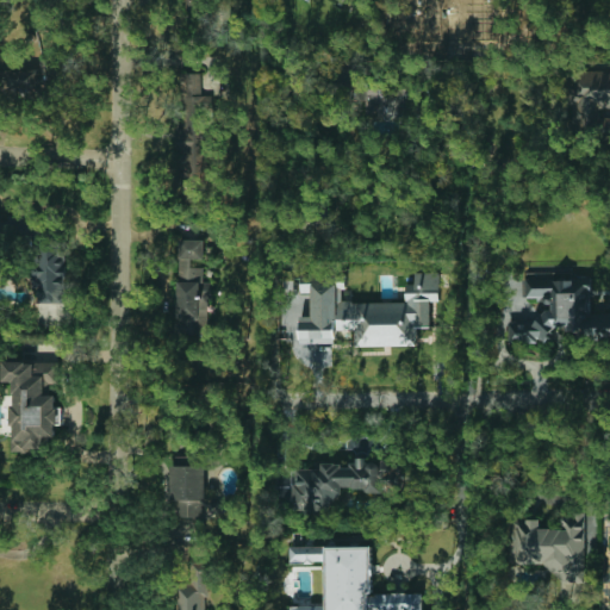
[(38,69),(7,70),(7,92),(51,91),(51,63),(38,63),(38,69)]
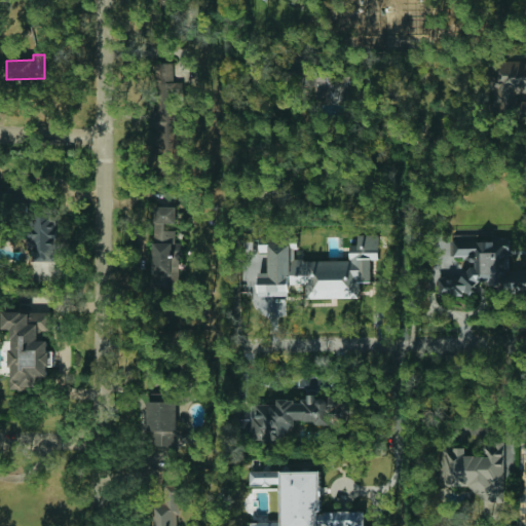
[(525,60),(492,62),(494,109),(520,108),(519,94),(525,92),(525,60)]
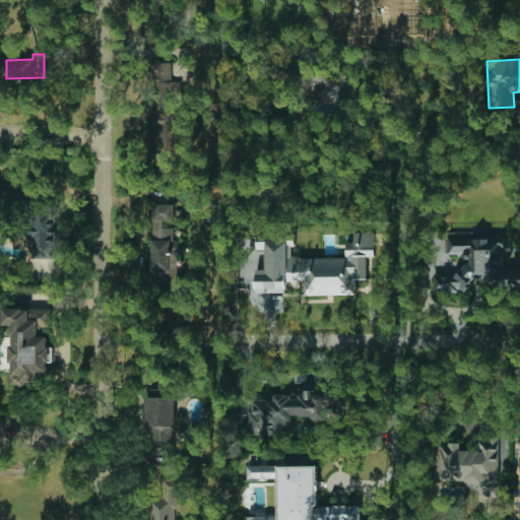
[(150,158),(179,157),(176,62),(153,63),(154,110),(148,111),(150,158)]
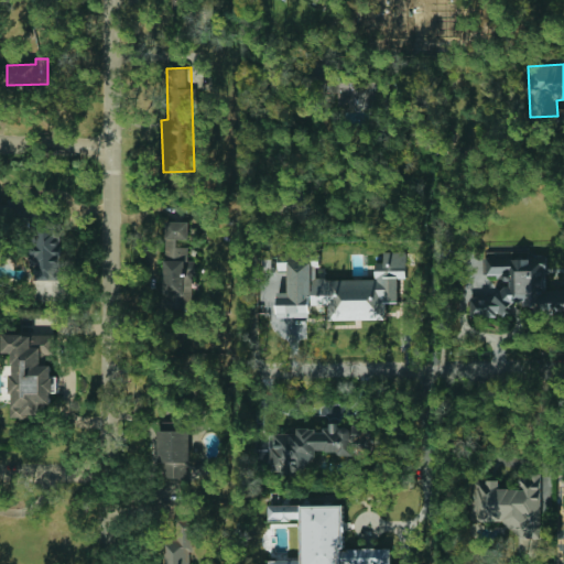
[(336,76),(300,77),(300,94),(336,93),(336,76)]
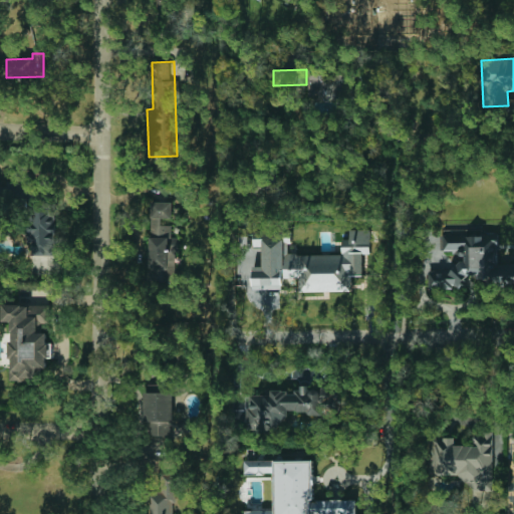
[(348,74),(309,73),(309,97),(347,98),(348,74)]
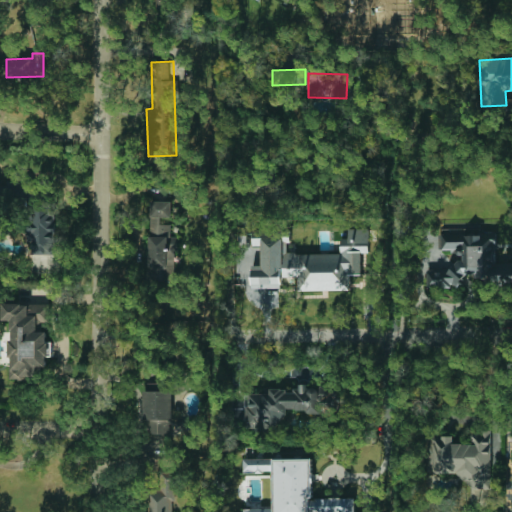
[(36,196),(34,181),(19,182),(21,198),(36,196)]
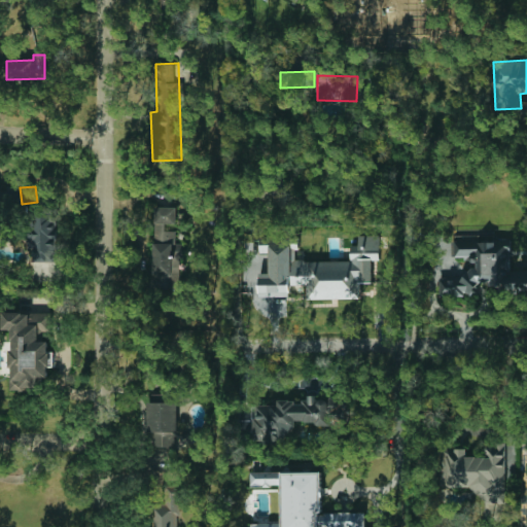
[(153,207),(153,289),(181,289),(181,244),(176,244),(176,231),(166,231),(166,224),(176,224),(176,207),(153,207)]
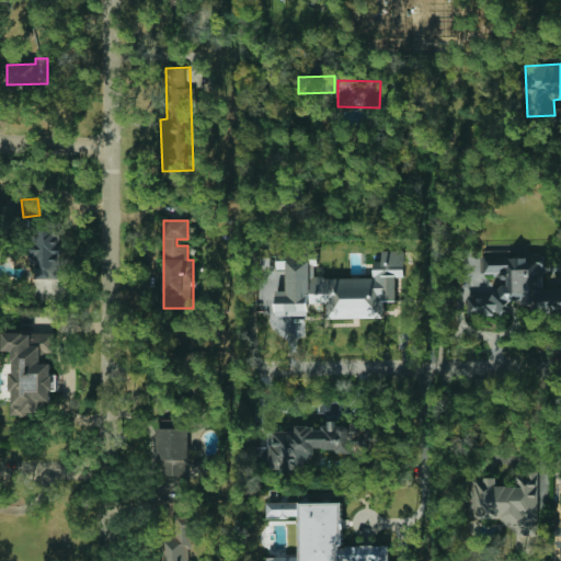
[(31,278),(60,278),(60,221),(31,221),(31,278)]
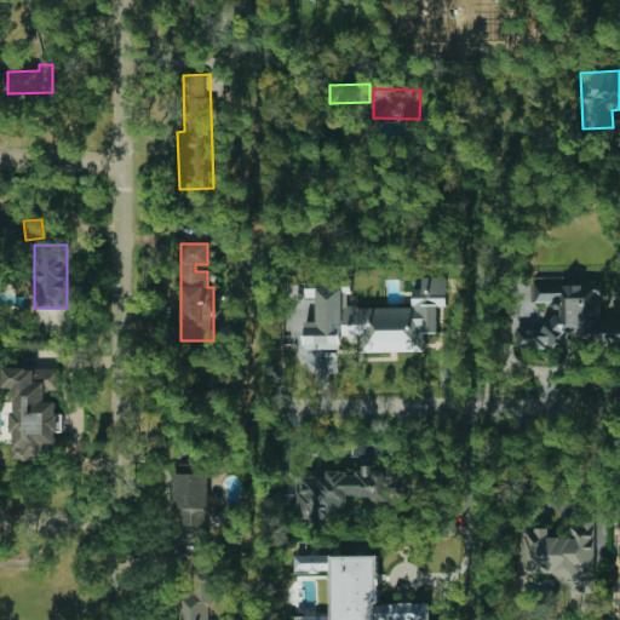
[(306,349),(342,349),(342,336),(362,336),(362,351),(425,352),(425,333),(438,333),(438,306),(447,306),(447,277),(422,277),(422,288),(413,288),(413,306),(349,306),(349,279),(305,279),(305,298),(317,298),(317,321),(306,321),(306,349)]
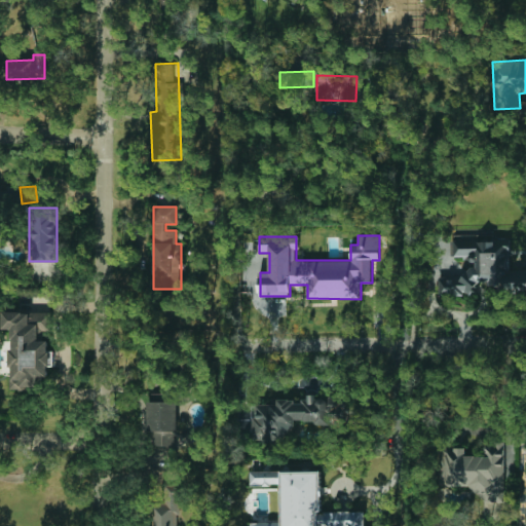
[(525,294),(525,270),(510,270),(511,241),(452,240),(452,258),(476,258),(476,267),(466,267),(465,278),(439,277),(439,296),(476,296),(477,285),(517,285),(517,295),(525,294)]
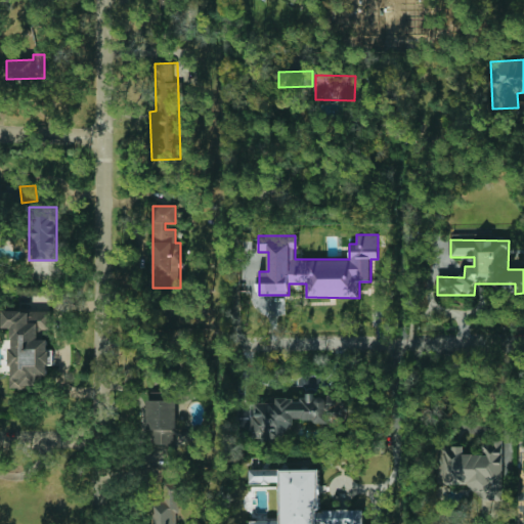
[(11,389),(39,388),(39,376),(48,376),(48,365),(54,364),(54,350),(48,350),(48,340),(38,340),(38,331),(51,331),(51,311),(3,311),(3,328),(10,328),(11,389)]
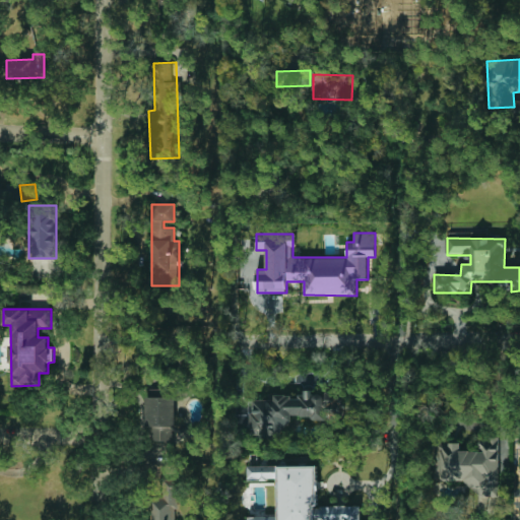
[(252,399),(251,437),(287,438),(288,417),(324,417),(325,390),(304,389),(304,396),(275,395),(275,400),(252,399)]
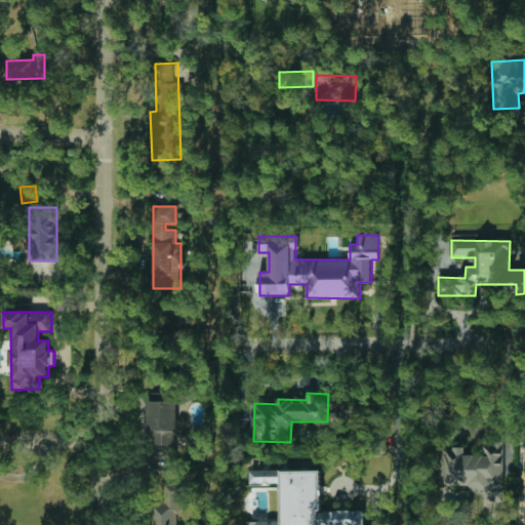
[(176,395),(148,395),(148,450),(176,450),(176,395)]
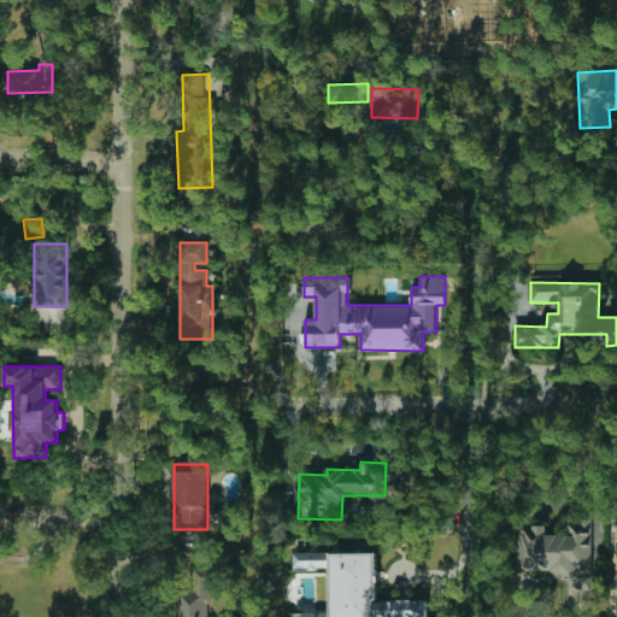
[(592,588),(592,522),(568,522),(568,535),(546,535),(546,526),(517,526),(517,570),(553,570),(553,580),(566,580),(566,589),(592,588)]
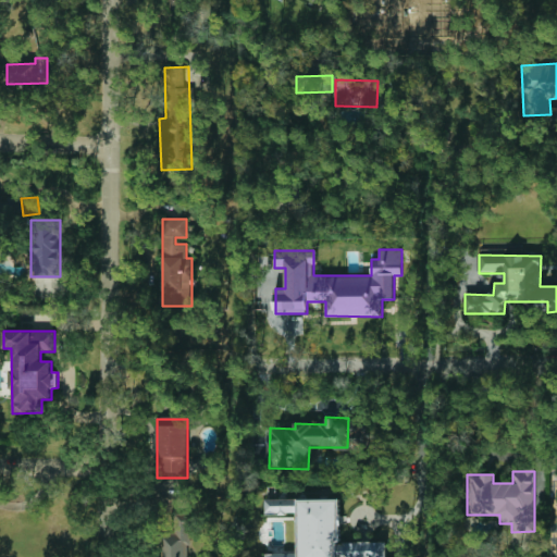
[(341,498),(265,499),(265,515),(298,515),(299,554),(265,554),(265,556),(358,556),(386,556),(386,541),(341,542),(341,498)]
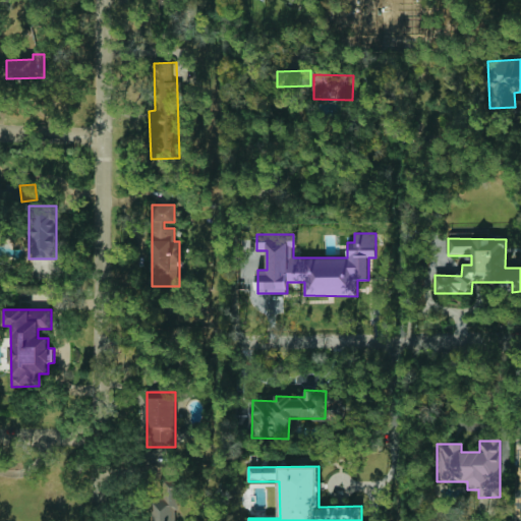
[(176,520),(177,497),(152,496),(151,520),(176,520)]
